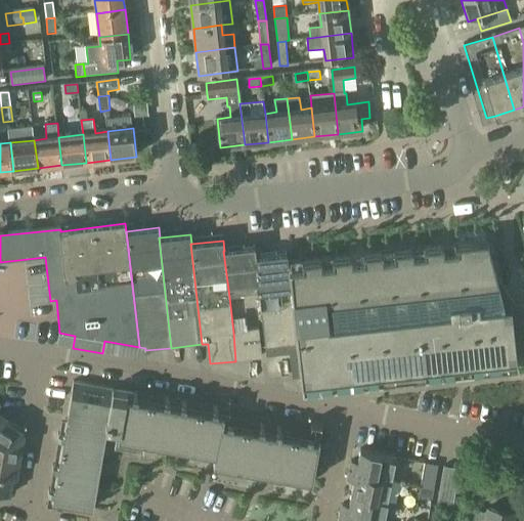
[(289,263),(301,378),(302,390),(517,366),(514,335),(511,306),(504,306),(498,285),(487,241),(450,246),(444,246),(418,249),(411,250),(303,262),(289,263)]
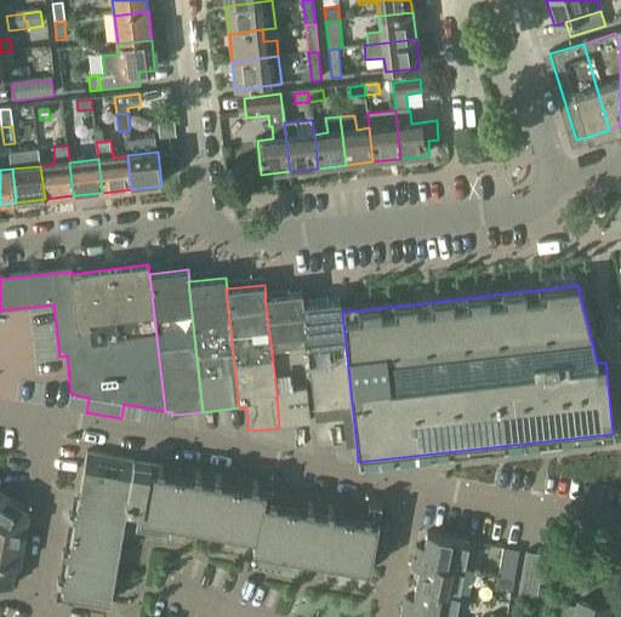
[(272,352),(307,348),(302,304),(303,304),(302,292),(266,297),(265,297),(272,352)]
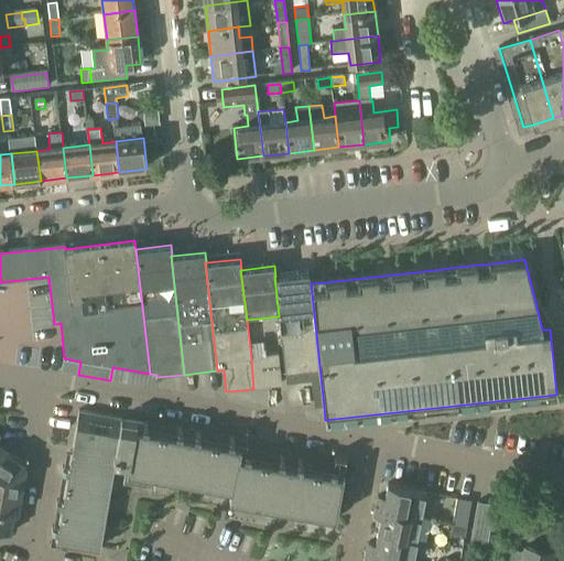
[(314,408),(324,407),(311,283),(310,272),(275,277),(274,277),(279,316),(281,334),(282,334),(286,374),(297,373),(299,384),(311,383),(314,408)]
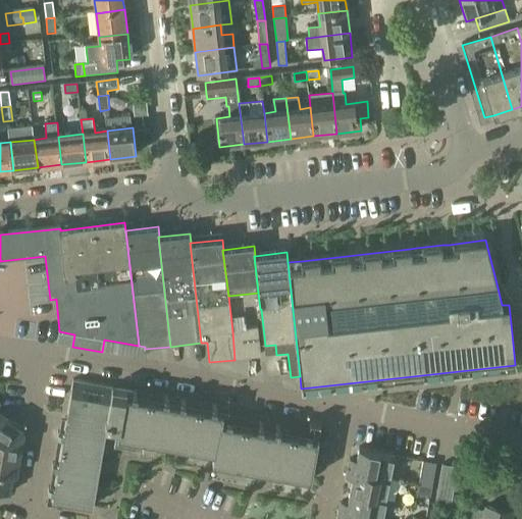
[(243,304),(230,305),(232,318),(245,317),(243,304)]
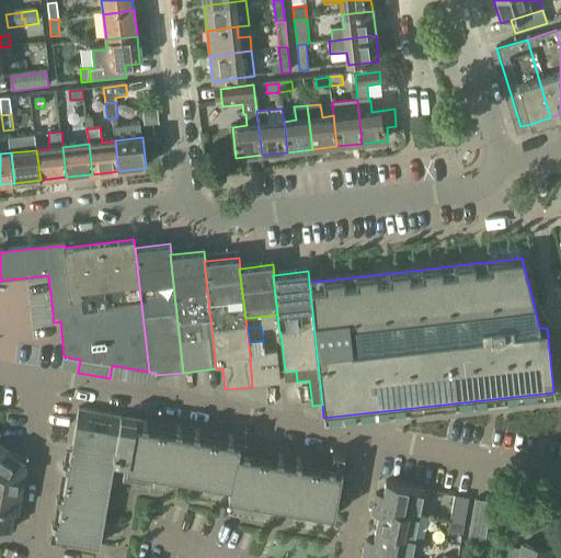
[(276,353),(250,356),(252,387),(279,384),(276,353)]
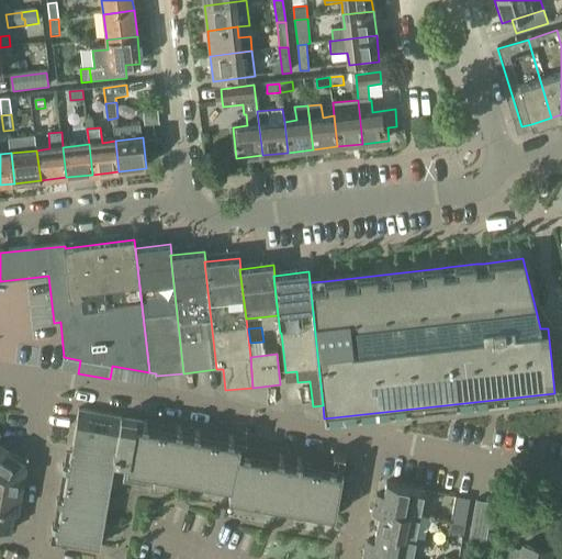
[(79,411),(70,459),(113,467),(127,469),(135,426),(136,426),(136,422),(79,411)]
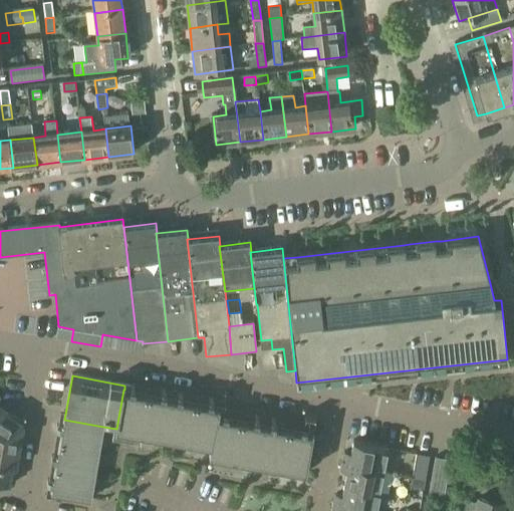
[(147,394),(124,390),(123,390),(116,429),(113,441),(140,446),(142,435),(141,435),(147,394)]
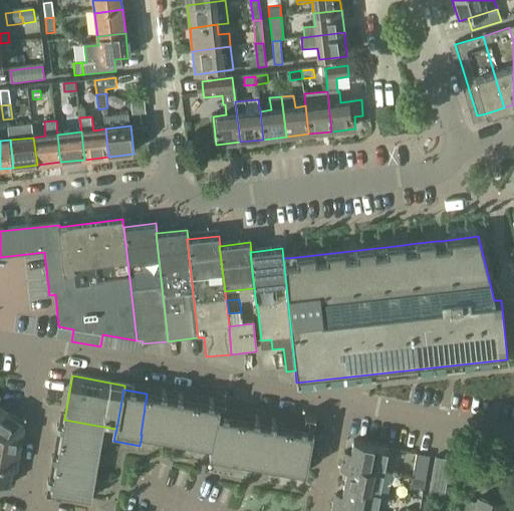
[(171,398),(147,394),(141,435),(142,435),(165,439),(171,398)]
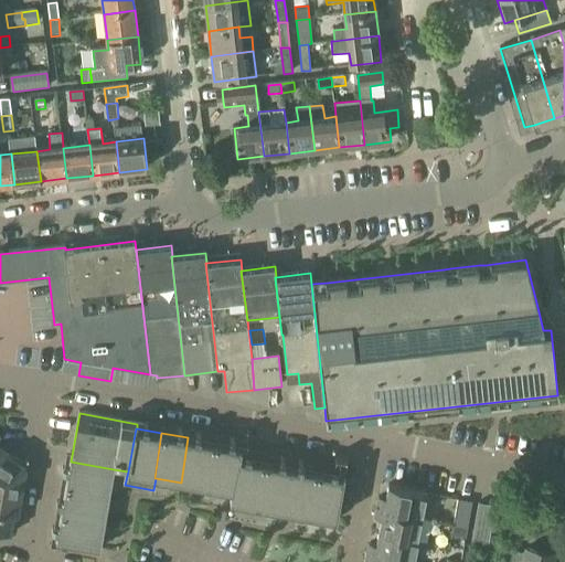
[(214,443),(188,437),(181,483),(206,487),(214,443)]
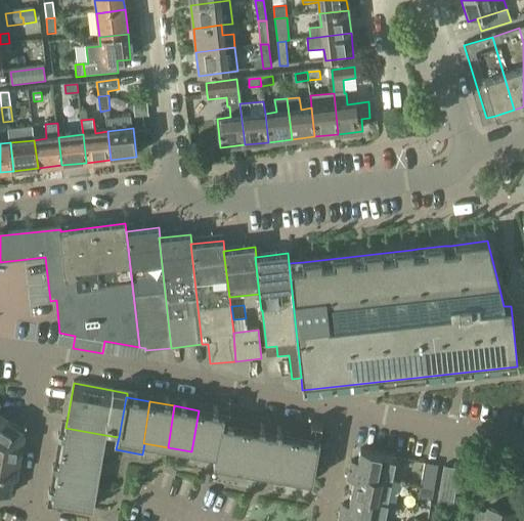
[(224,415),(199,410),(191,451),(215,456),(216,456),(221,425),(222,425),(224,415)]
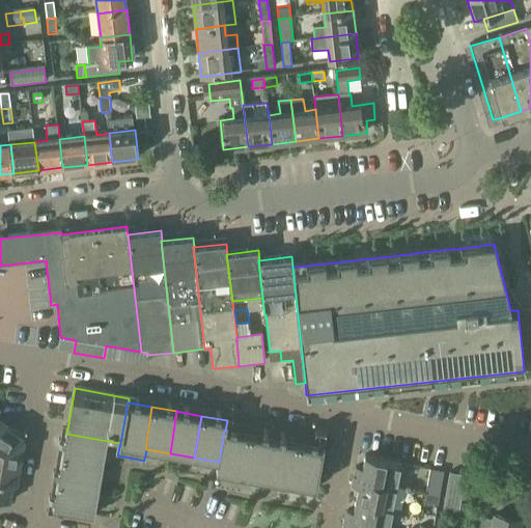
[(24,441),(0,424),(0,500),(14,502),(24,441)]
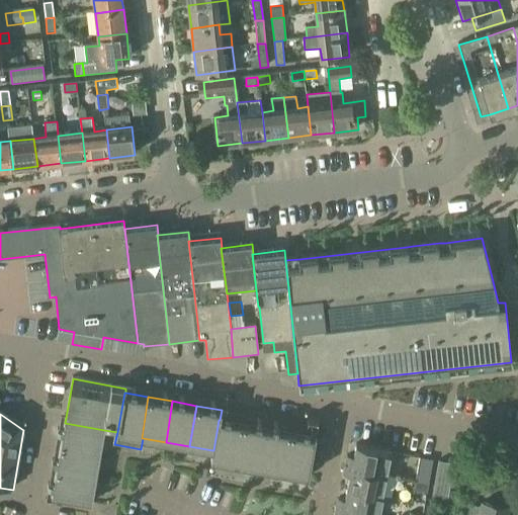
[(243,424),(220,420),(219,420),(213,450),(212,450),(210,459),(236,463),(243,424)]
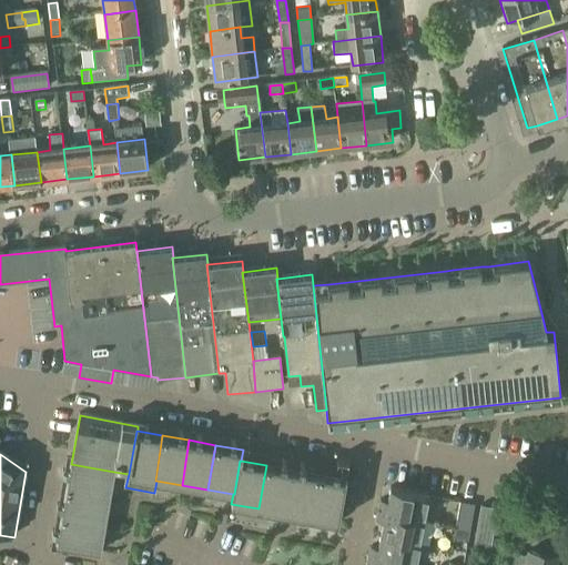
[(335,477),(318,474),(312,518),(338,523),(348,463),(337,461),(335,477)]
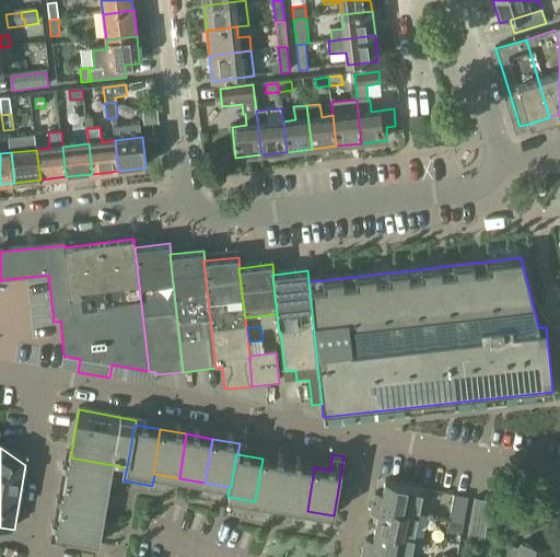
[(70,457),(66,484),(108,491),(113,465),(70,457)]
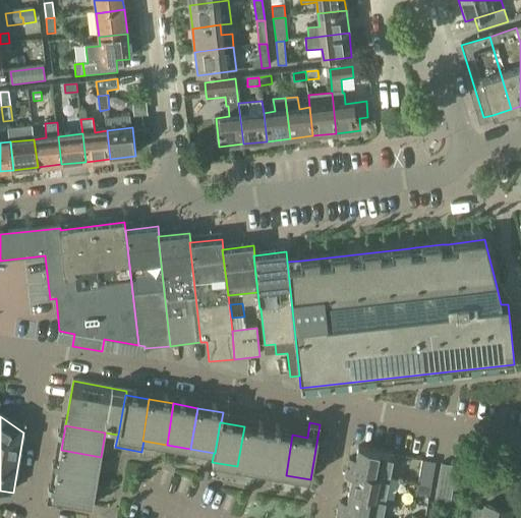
[(269,430),(244,426),(237,466),(262,471),(269,430)]
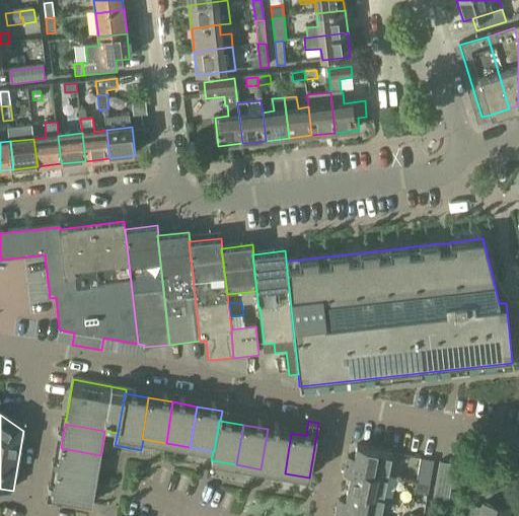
[(291,433),(268,429),(261,469),(285,473),(291,433)]
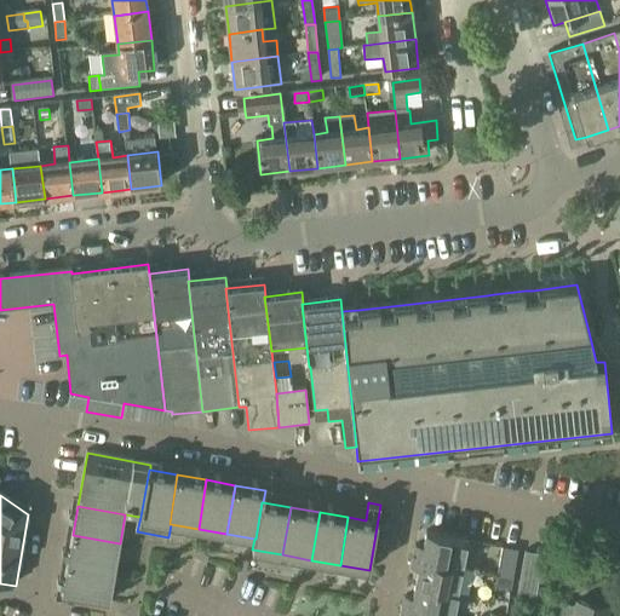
[(417,548),(414,559),(463,569),(469,542),(426,534),(423,550),(417,548)]
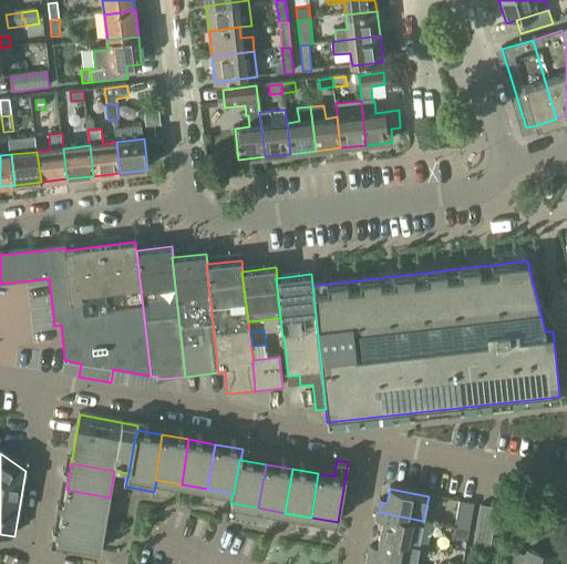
[(66,490),(62,516),(104,524),(110,498),(66,490)]
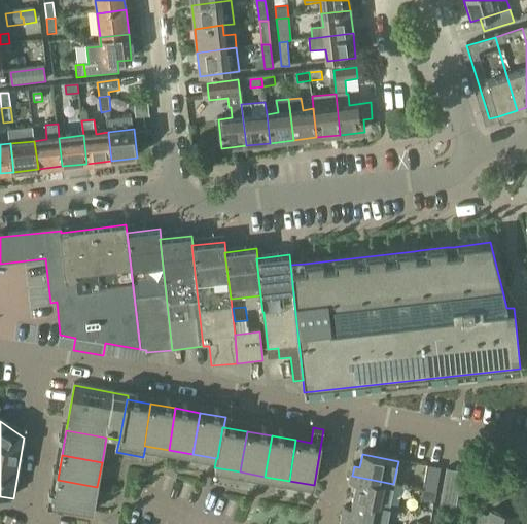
[(427,466),(423,490),(435,492),(440,468),(427,466)]
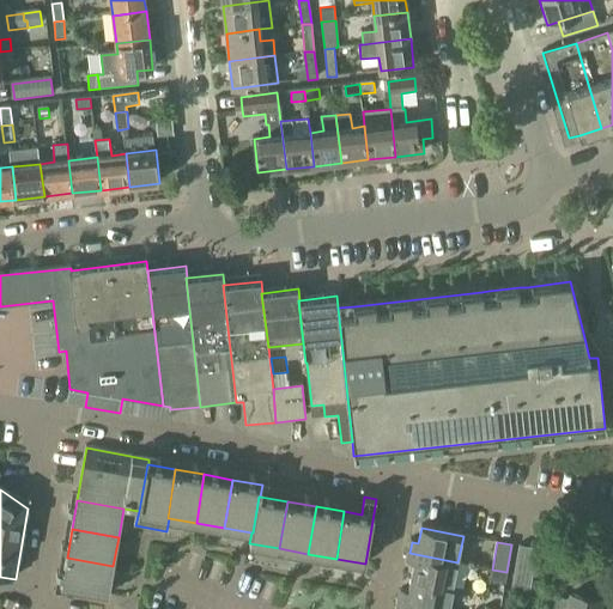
[(519,547),(513,590),(529,592),(536,550),(519,547)]
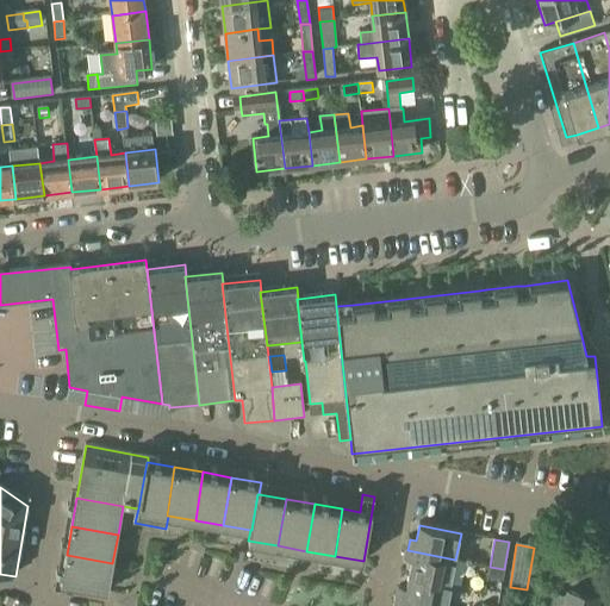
[(411,563),(409,576),(450,585),(455,586),(460,561),(455,560),(408,550),(405,562),(411,563)]
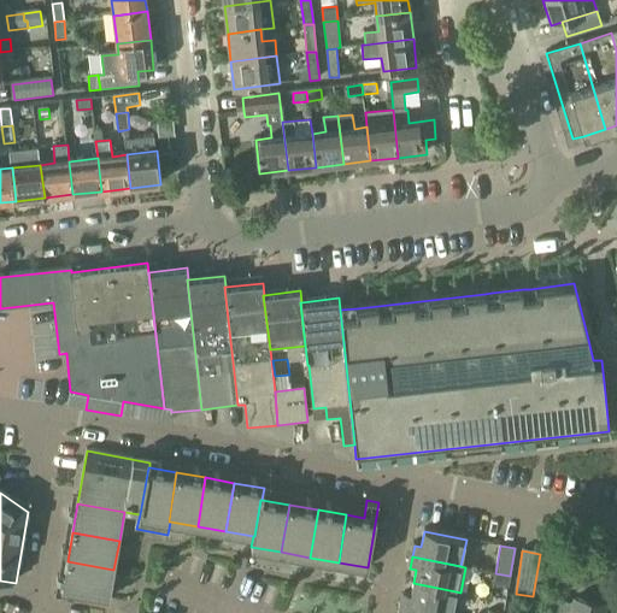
[(68,561),(62,593),(109,600),(113,570),(68,561)]
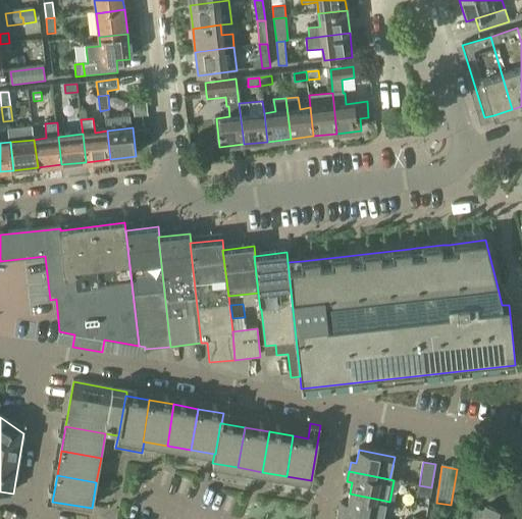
[(431,487),(419,485),(418,495),(430,497),(431,487)]
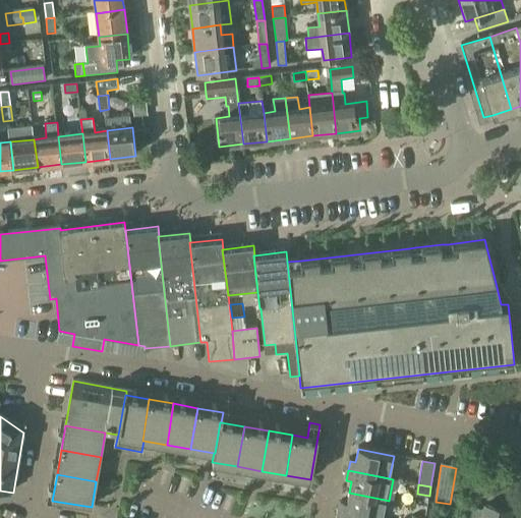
[(341,504),(339,513),(361,517),(381,517),(385,500),(349,493),(347,505),(341,504)]
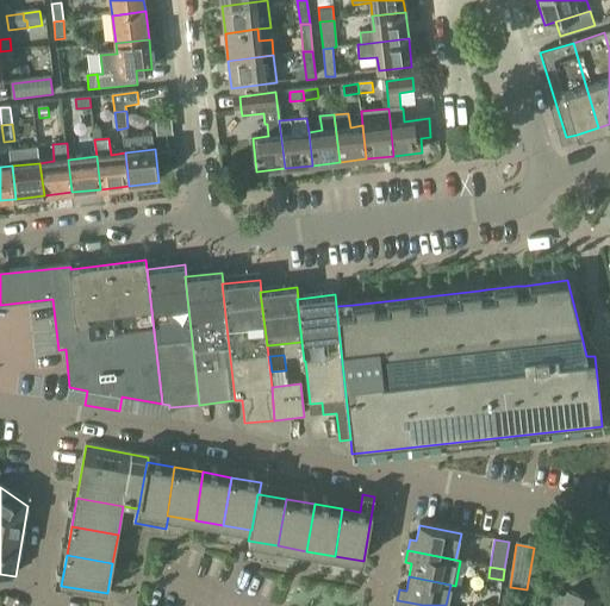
[(596,605),(597,599),(567,593),(567,598),(542,593),(540,605),(596,605)]
